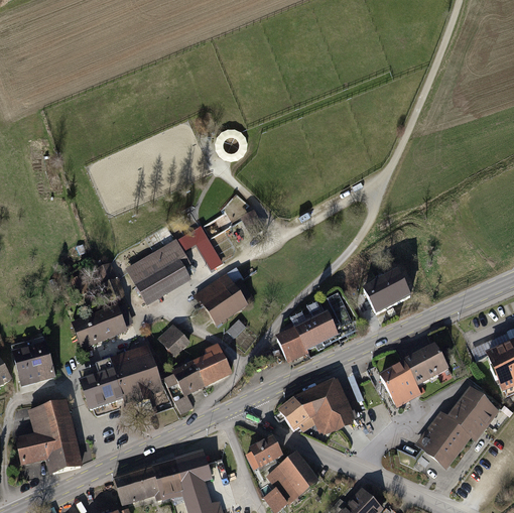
[(208,226),(202,230),(206,238),(212,234),(208,226)]
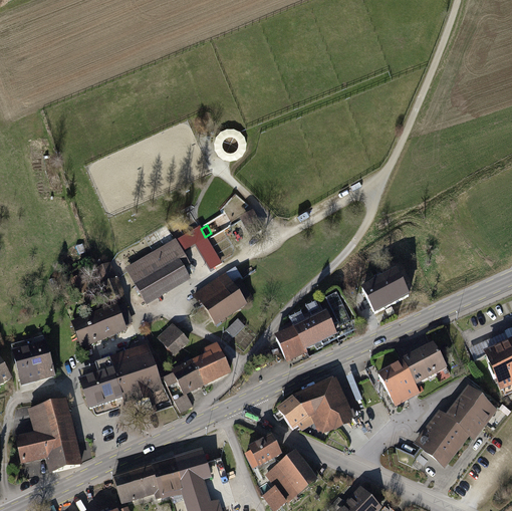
[(194,227),(126,265),(146,300),(191,275),(185,265),(191,262),(184,249),(201,240),(194,227)]
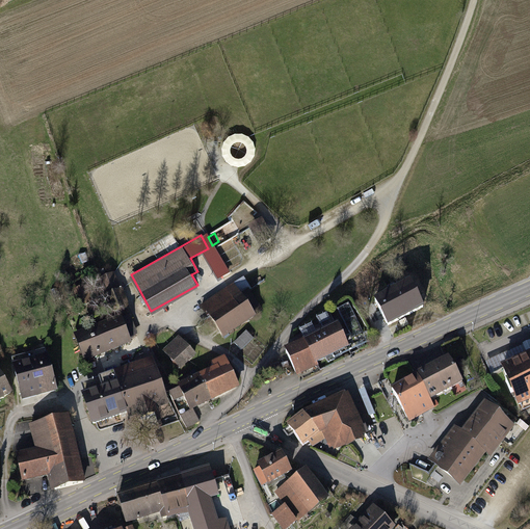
[(233,240),(209,254),(217,269),(242,256),(233,240)]
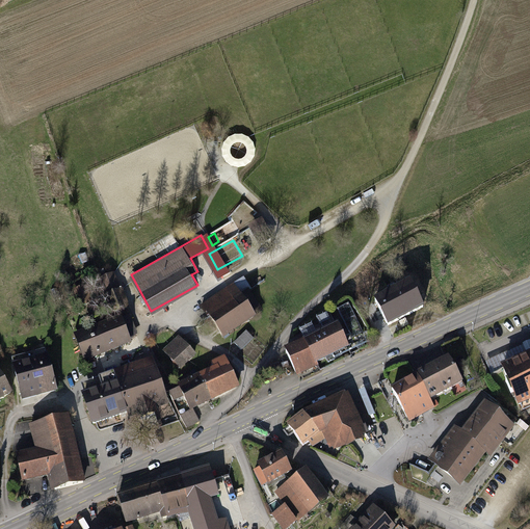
[(147,247),(138,253),(141,260),(151,255),(147,247)]
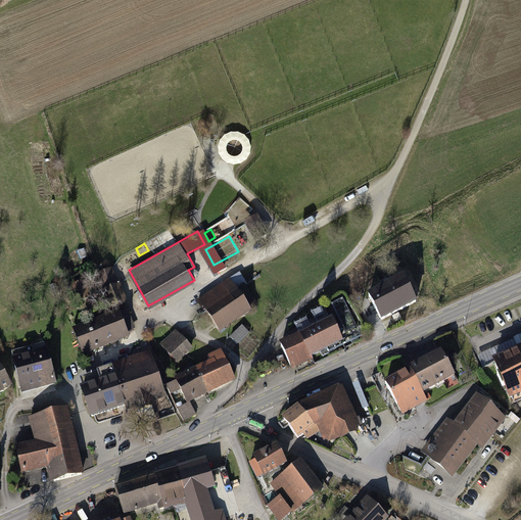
[(110,306),(129,300),(122,281),(120,281),(113,264),(97,269),(110,306)]
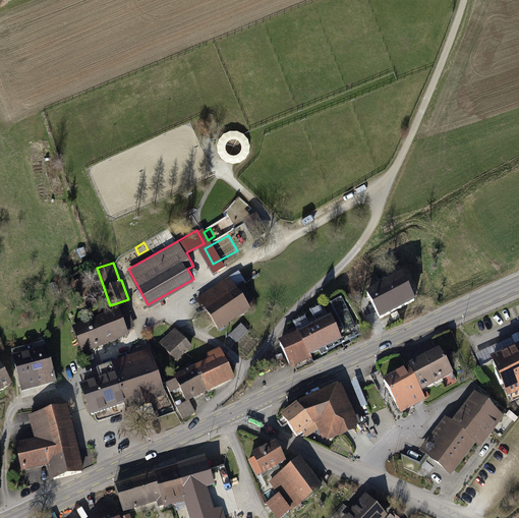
[(414,297),(399,268),(364,286),(380,315),(414,297)]
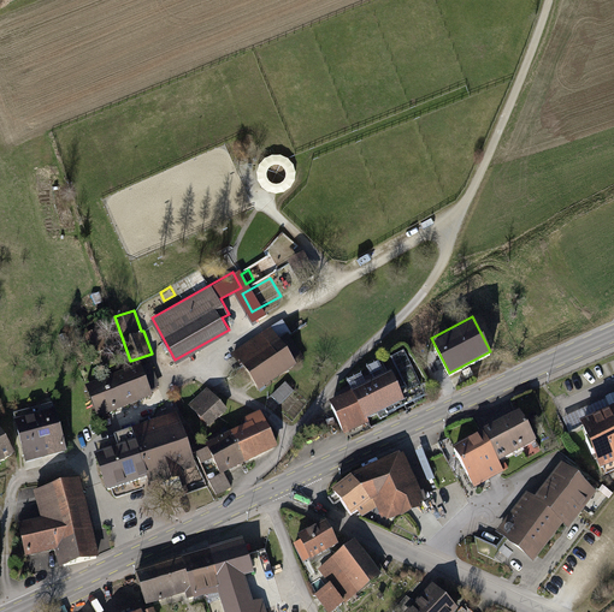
[(242,361),(259,387),(306,358),(291,334),(294,332),(285,319),(234,352),(240,363),(242,361)]
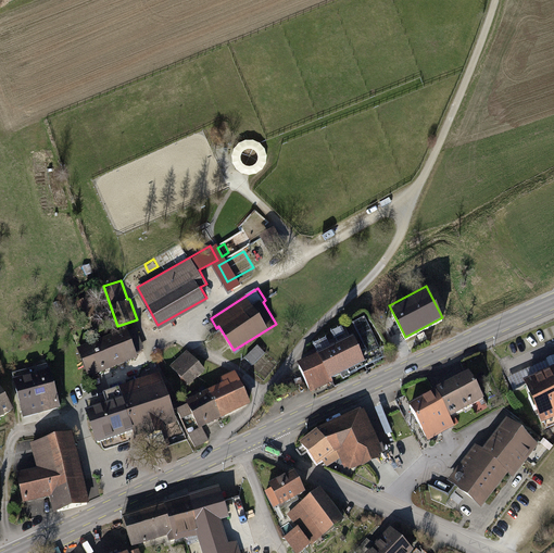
[(89,293),(76,299),(85,318),(98,312),(89,293)]
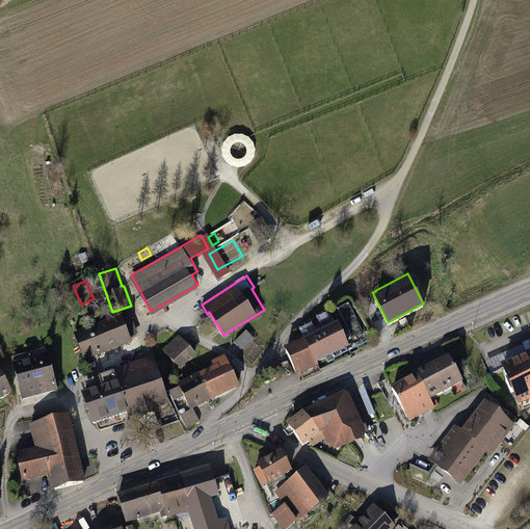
[(74,329),(83,355),(130,340),(129,337),(138,334),(131,313),(123,316),(122,313),(74,329)]
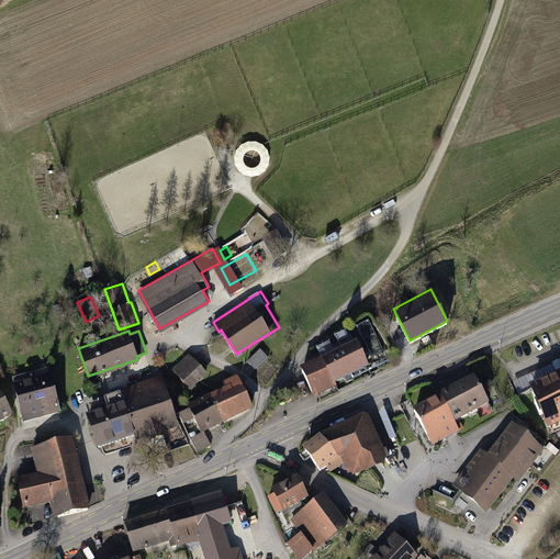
[(368,364),(355,336),(322,353),(335,380),(368,364)]
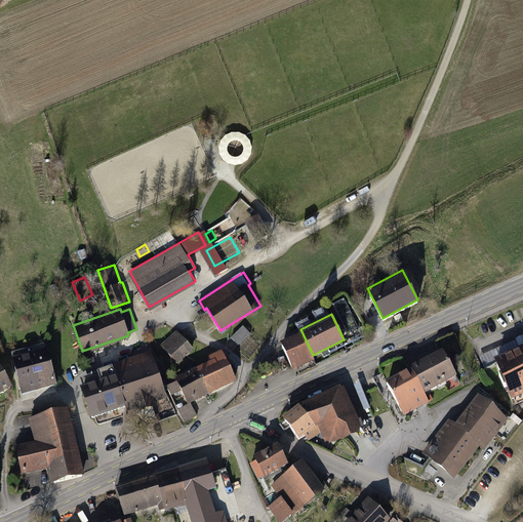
[(252,331),(245,323),(233,334),(240,343),(252,331)]
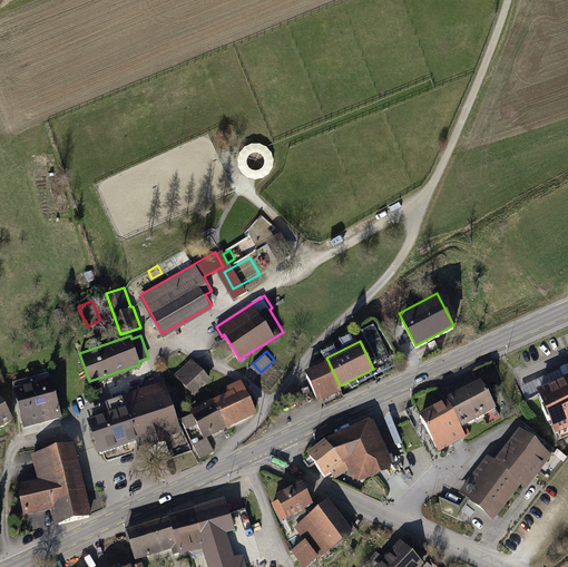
[(317,396),(340,385),(326,358),(304,368),(317,396)]
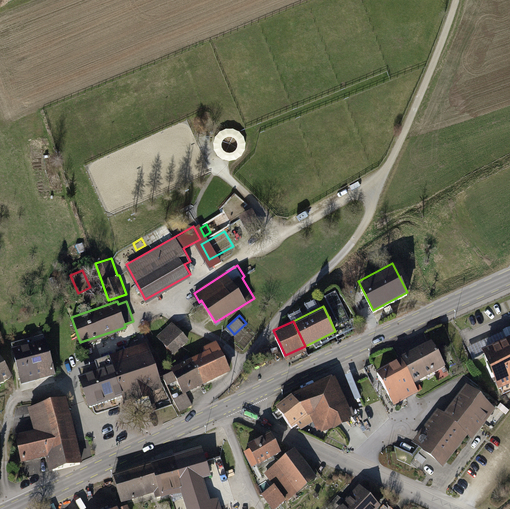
[(171,322),(158,335),(175,353),(188,341),(171,322)]
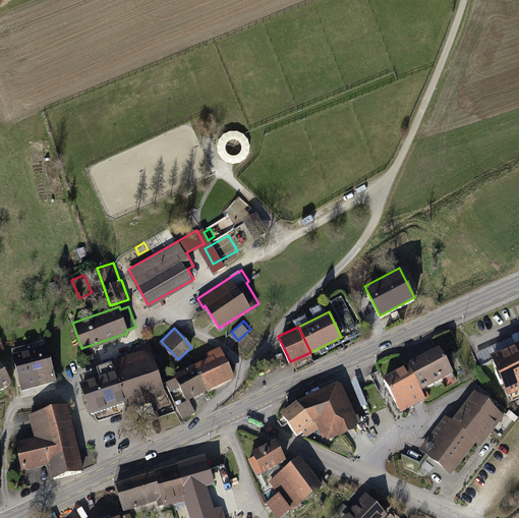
[(46,341),(30,346),(40,383),(49,380),(57,378),(46,341)]
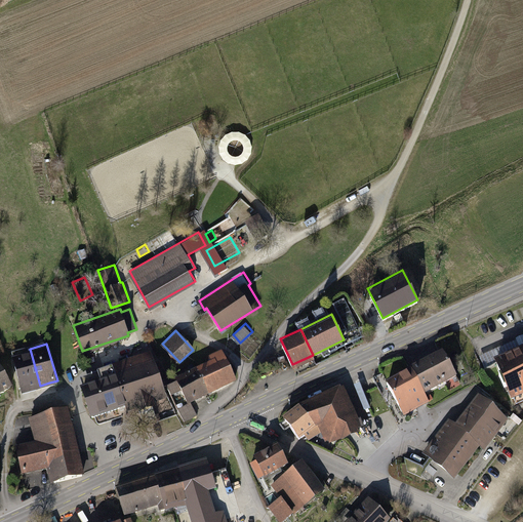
[(522,344),(494,357),(512,396),(522,390),(522,344)]
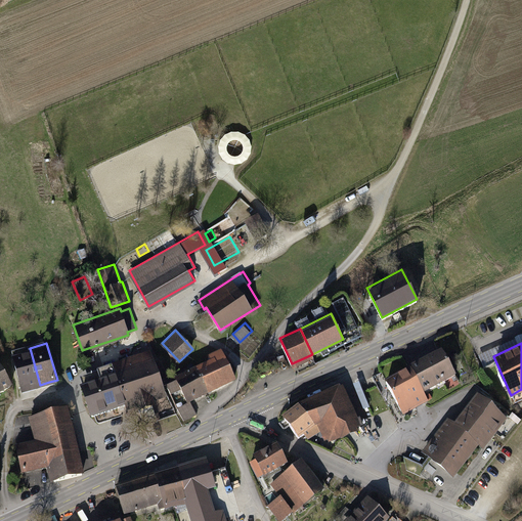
[(194,365),(208,392),(236,379),(220,346),(208,352),(210,358),(194,365)]
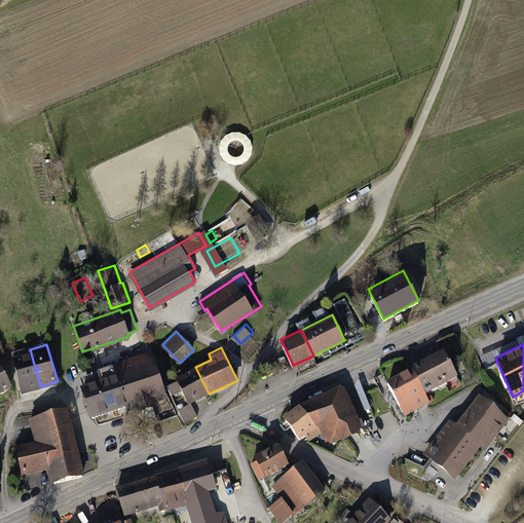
[(443,347),(410,365),(424,390),(457,373),(443,347)]
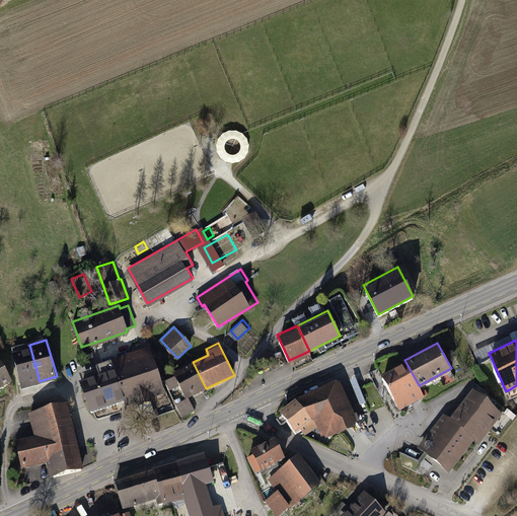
[(30,383),(40,381),(29,345),(12,350),(22,386),(30,383)]
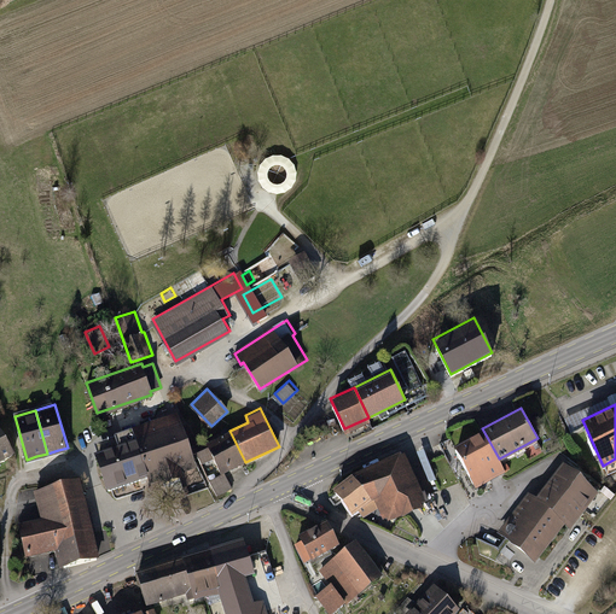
[(126,439),(93,450),(105,489),(146,475),(147,480),(195,467),(178,413),(132,427),(133,432),(125,434),(126,439)]
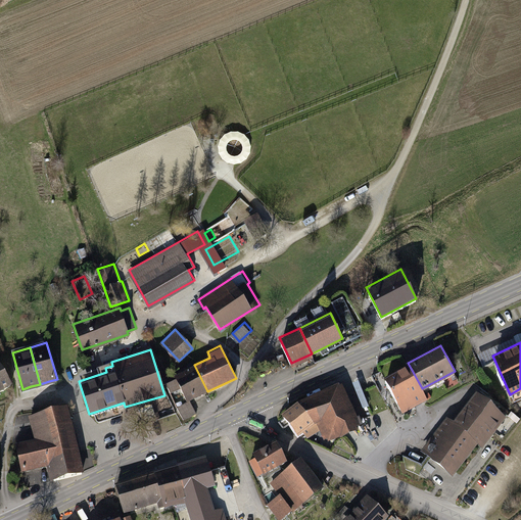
[(0,363),(0,390),(11,384),(0,363)]
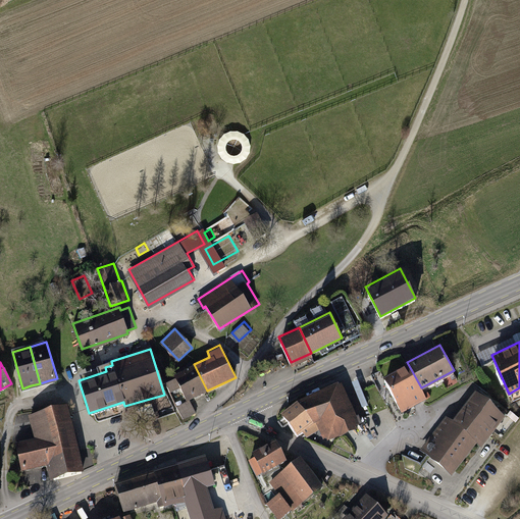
[(407,362),(383,375),(403,410),(426,397),(421,387),(407,362)]
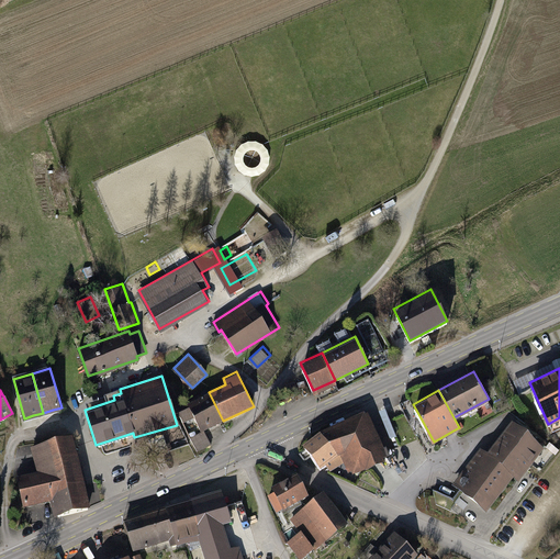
[(209,392),(178,406),(185,421),(193,416),(201,432),(206,429),(223,421),(209,392)]
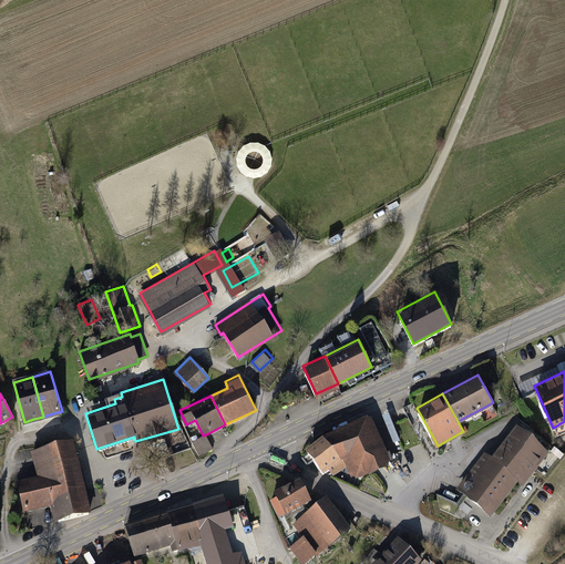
[(360,474),(387,462),(368,421),(326,440),(310,452),(326,472),(342,459),(351,455),(360,474)]
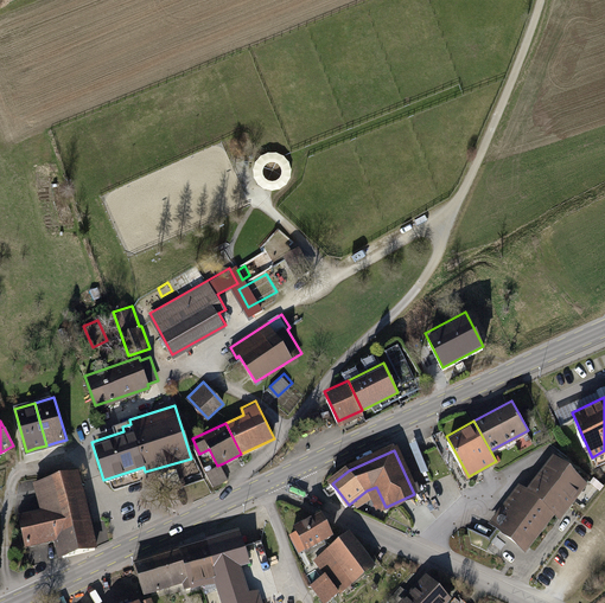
[(590,479),(552,453),(528,486),(518,480),(489,523),(528,550),(555,511),(564,517),(573,502),(590,479)]
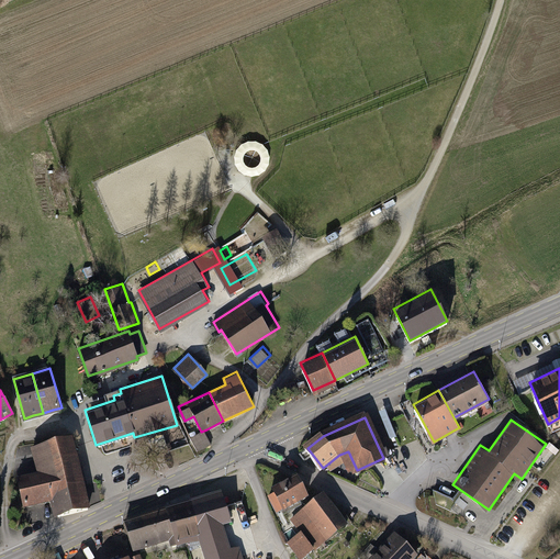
[(201,432),(192,436),(199,450),(213,443),(206,429),(201,432)]
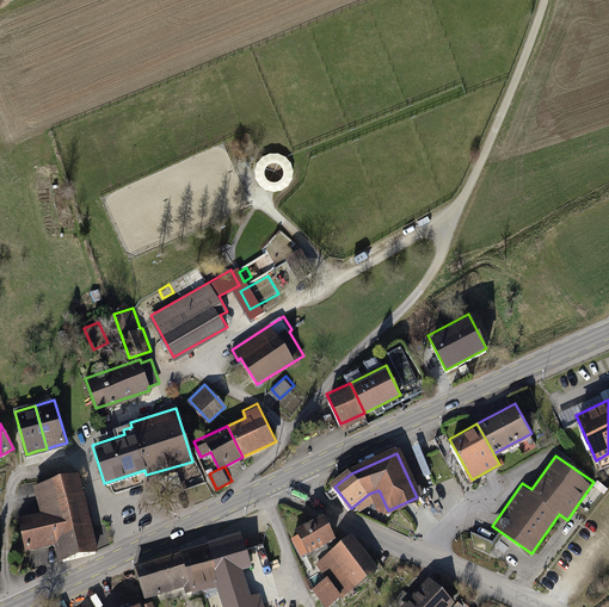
[(40,509),(34,511),(42,545),(48,543),(55,542),(59,558),(97,549),(77,472),(32,483),(40,509)]
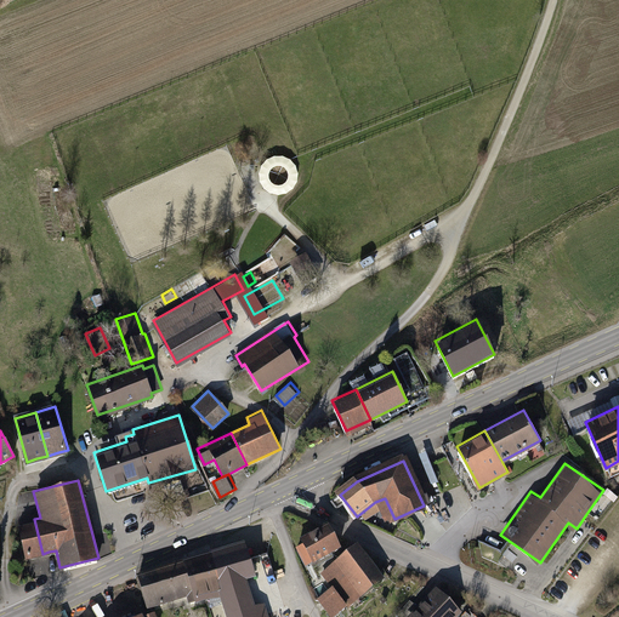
[(32,556),(43,554),(34,519),(18,523),(27,558),(32,556)]
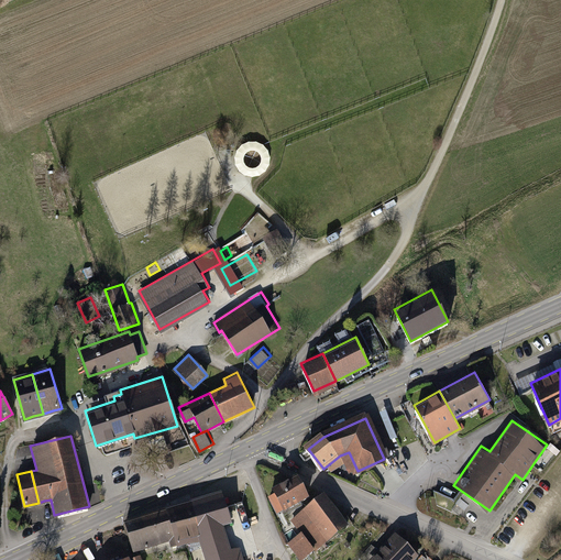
[(272,498),(279,513),(309,496),(299,479),(276,491),(278,494),(272,498)]
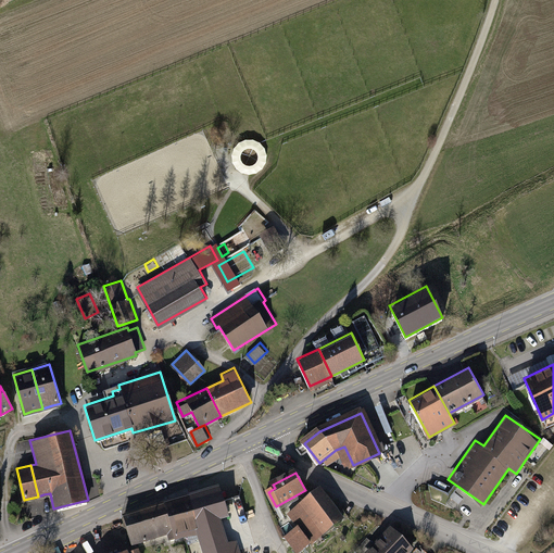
[(221,488),(167,504),(175,530),(178,538),(201,530),(208,552),(243,552),(240,538),(231,540),(225,516),(229,515),(221,488)]
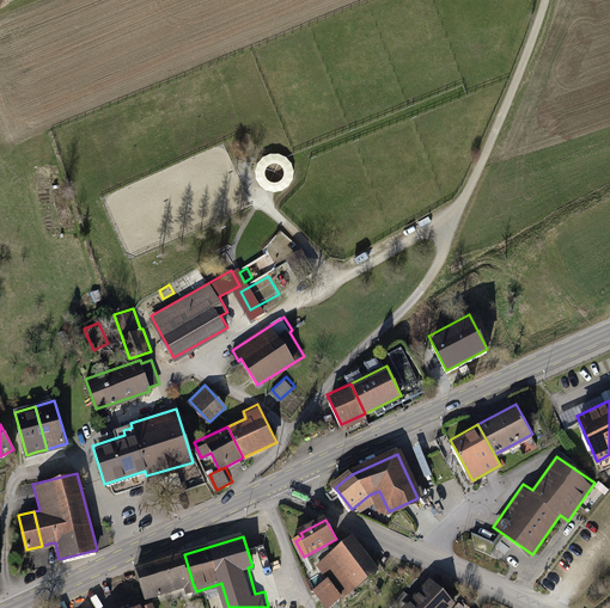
[(317,589),(330,607),(378,571),(353,538),(321,563),(331,578),(317,589)]
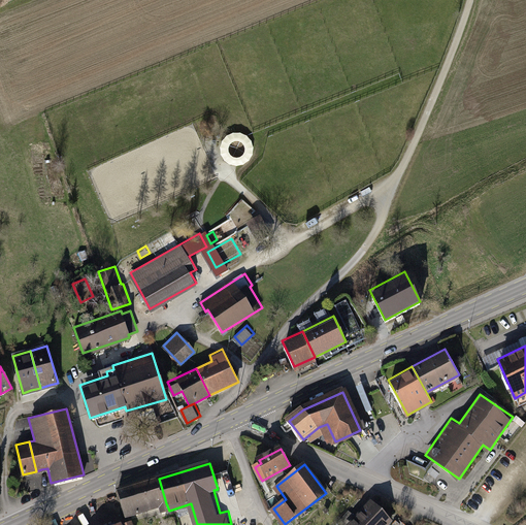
[(159,479),(120,491),(128,515),(166,503),(159,479)]
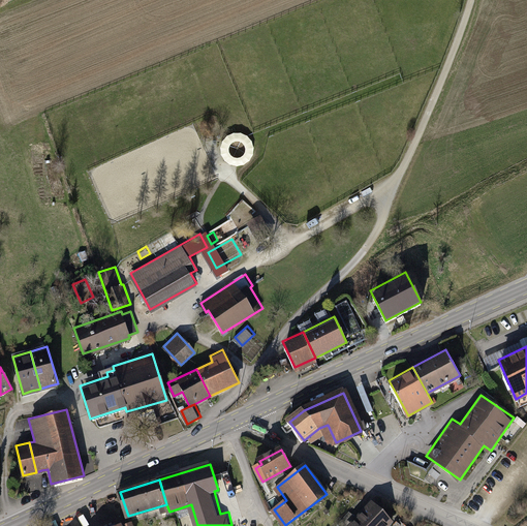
[(371,498),(344,525),(392,525),(391,524),(394,520),(371,498)]
